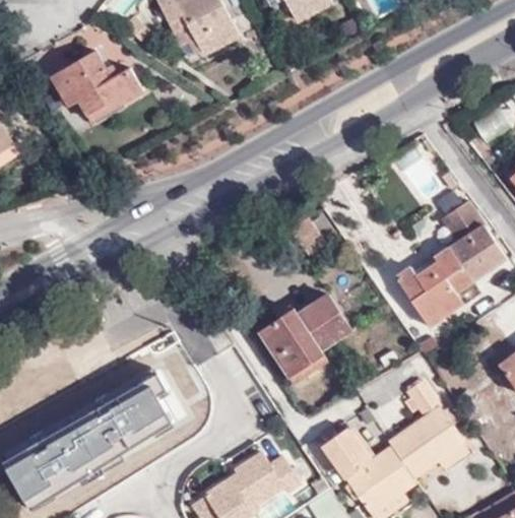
[(155,0),(173,31),(186,24),(201,50),(204,57),(239,38),(216,0),(155,0)]
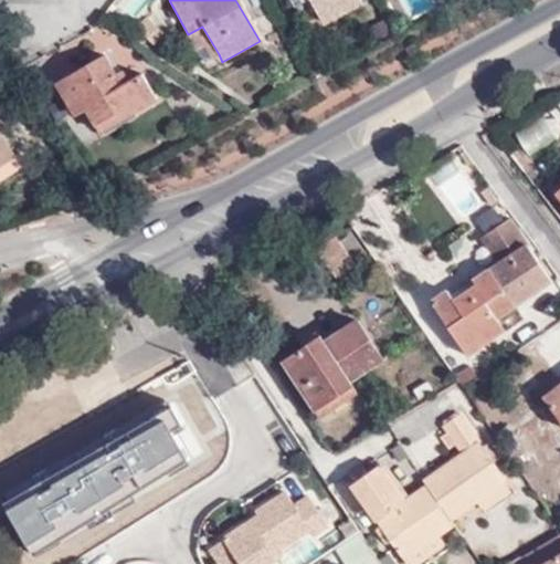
[(361,2),(360,0),(305,0),(323,29),(361,2)]
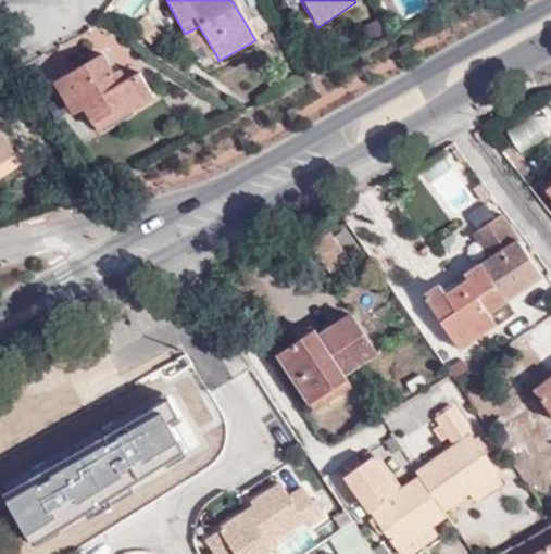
[(388,0),(396,11),(415,0),(388,0)]
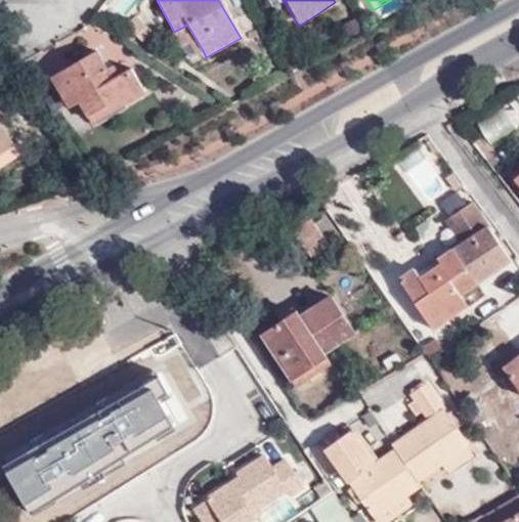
[(395,0),(391,0),(373,10),(379,22),(401,8),(395,0)]
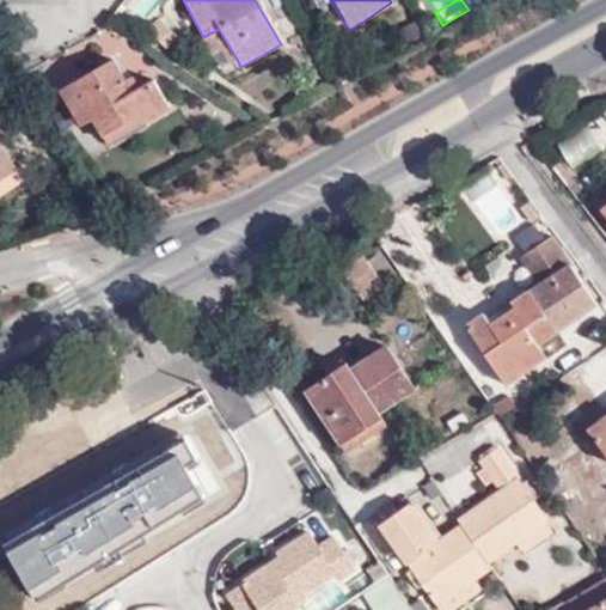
[(219,29),(203,37),(196,41),(204,56),(210,54),(221,69),(237,59),(219,29)]
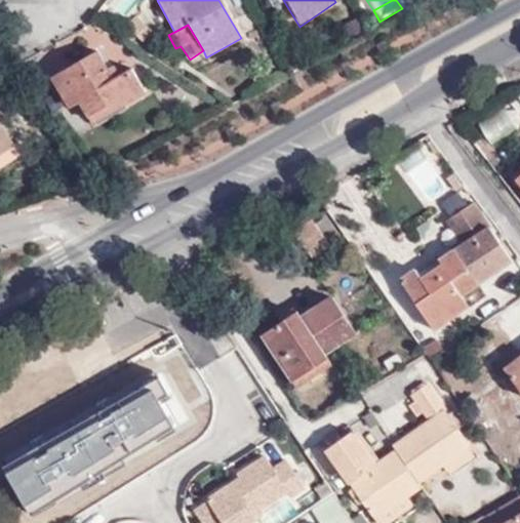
[(106,69),(96,51),(50,79),(69,109),(79,104),(88,118),(122,98),(128,103),(144,93),(131,72),(122,78),(114,66),(106,69)]
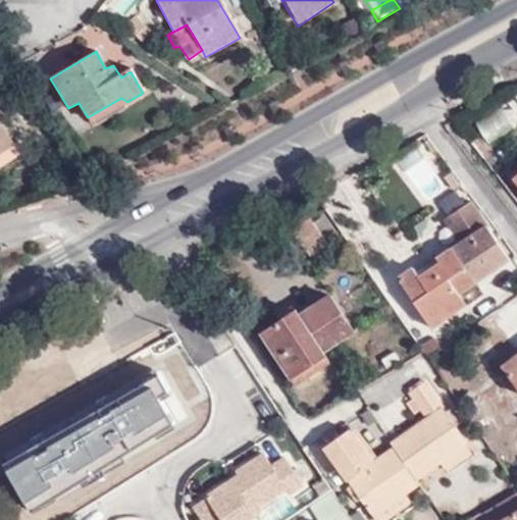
[(0,156),(13,149),(0,128),(0,156)]
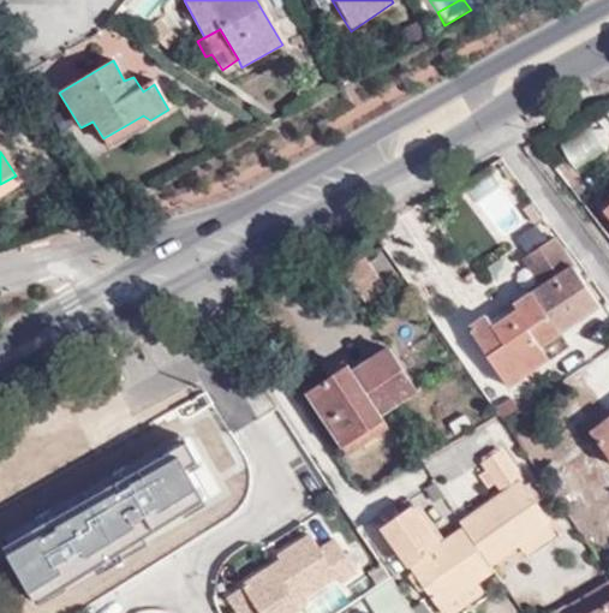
[(608,192),(597,202),(608,220),(608,192)]
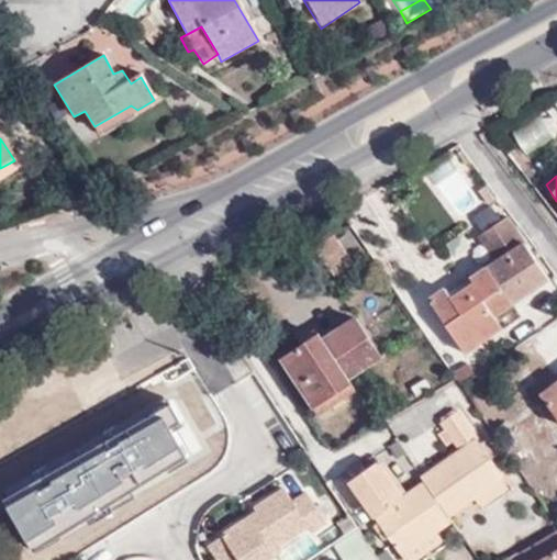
[(507,305),(544,281),(503,219),(475,236),(492,262),(483,269),(507,305)]
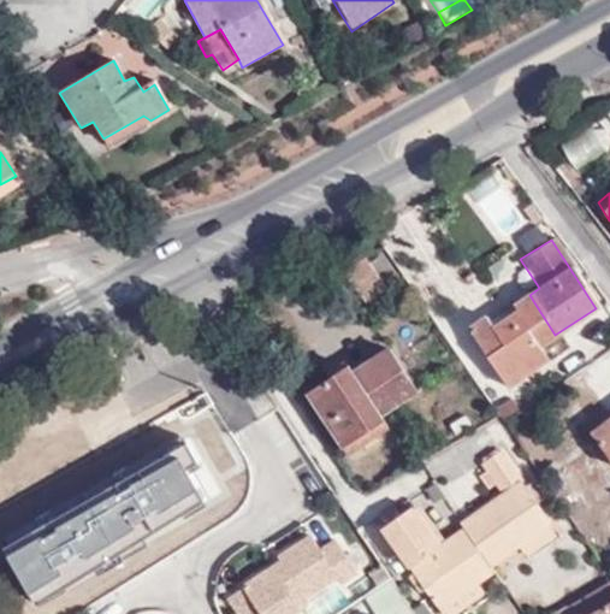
[(325,282),(338,299),(371,276),(355,253),(321,276),(325,282)]
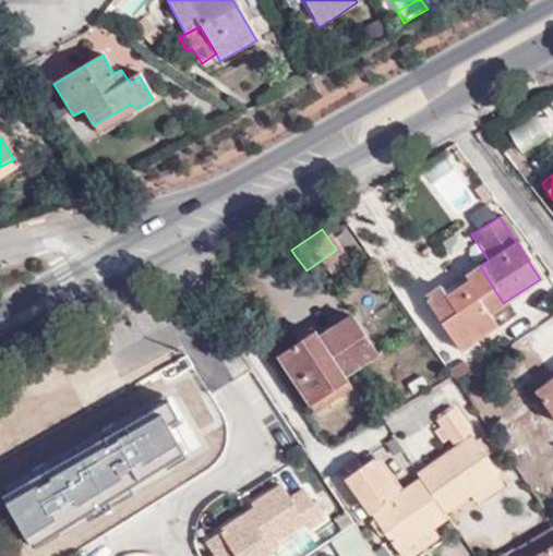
[(323,292),(333,285),(336,269),(332,262),(340,255),(336,250),(307,270),(323,292)]
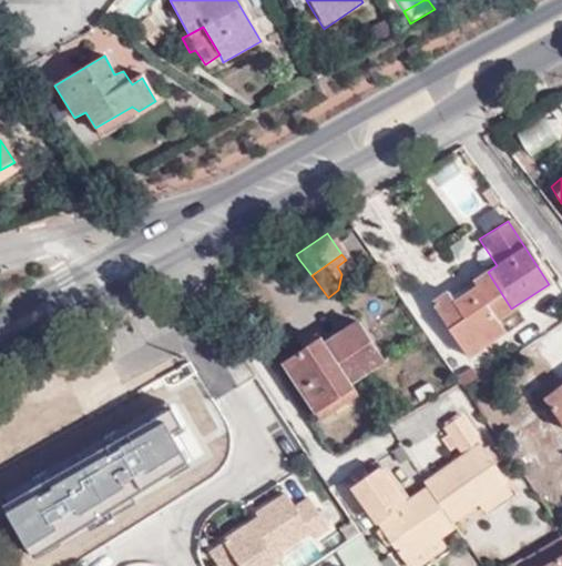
[(492,321),(511,309),(488,272),(471,283),(474,289),(451,303),(445,293),(428,304),(458,350),(496,325),(492,321)]
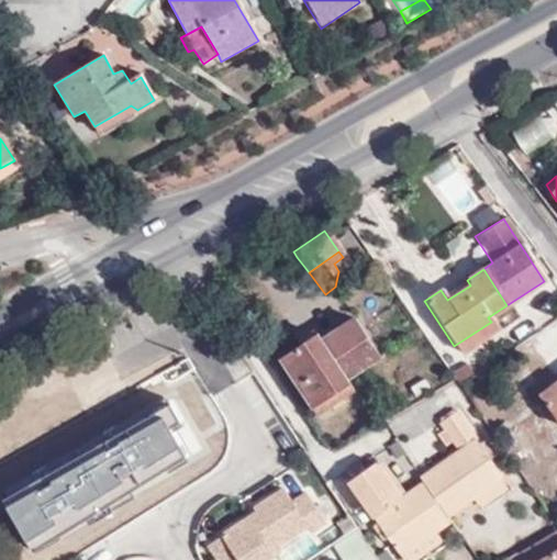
[(279,356),(315,409),(351,381),(347,377),(379,356),(351,317),(316,337),(315,333),(279,356)]
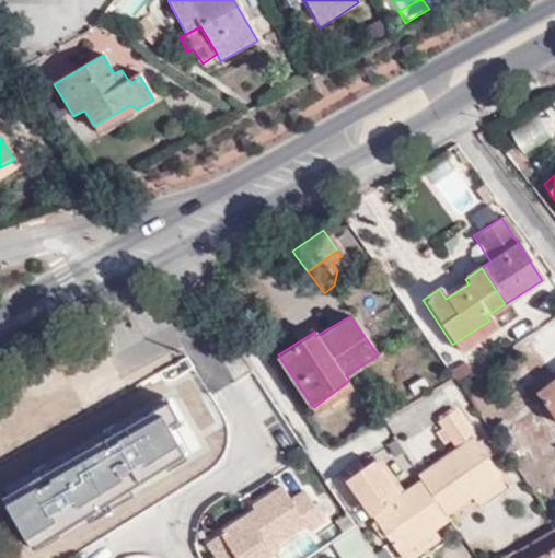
[(458,352),(495,328),(489,321),(452,345),(458,352)]
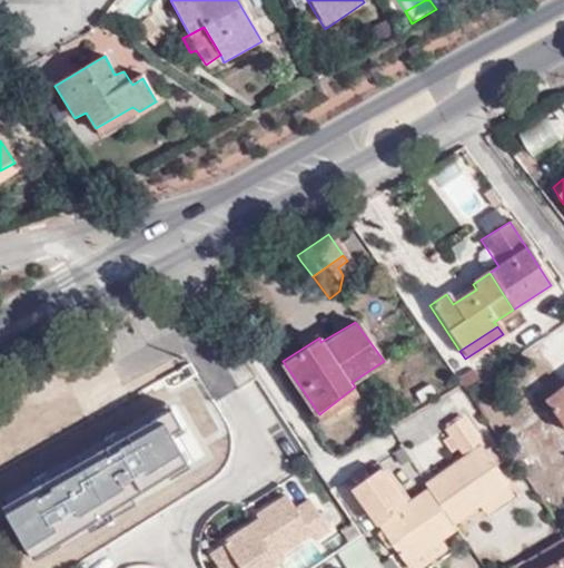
[(563,379),(545,394),(552,405),(563,395),(563,379)]
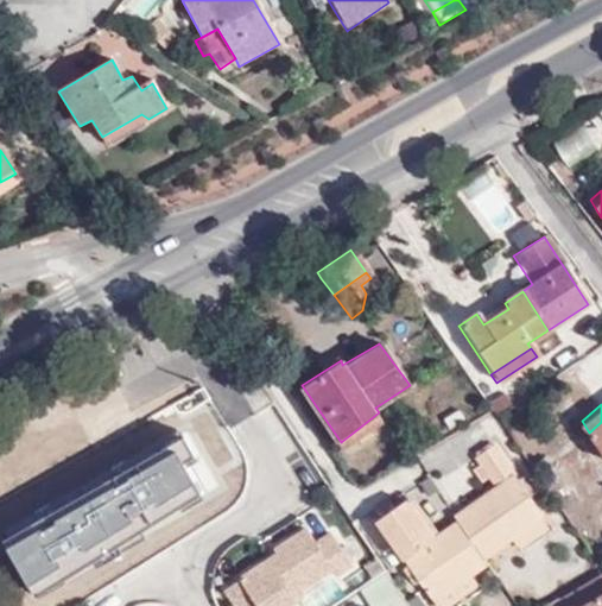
[(379,412),(341,442),(346,448),(386,422),(379,412)]
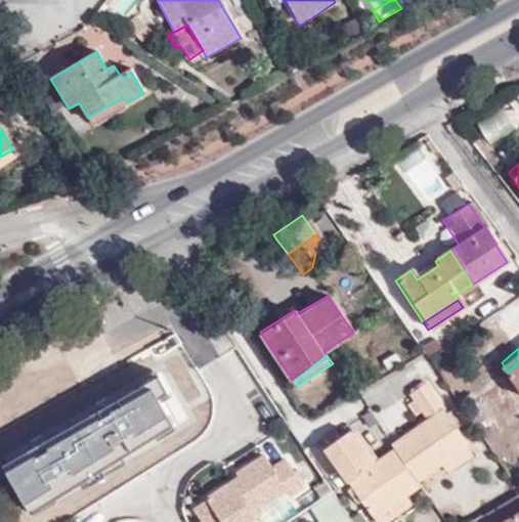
[(38,521),(185,436),(138,357),(0,437),(0,521),(38,521)]
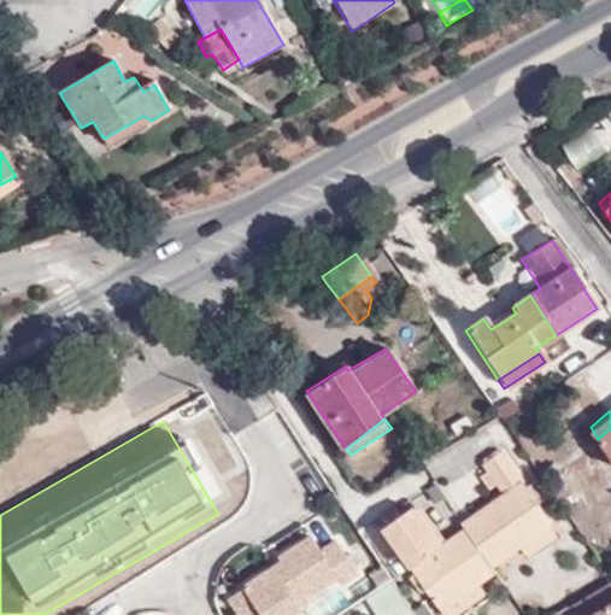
[(610,428),(598,439),(610,456),(610,428)]
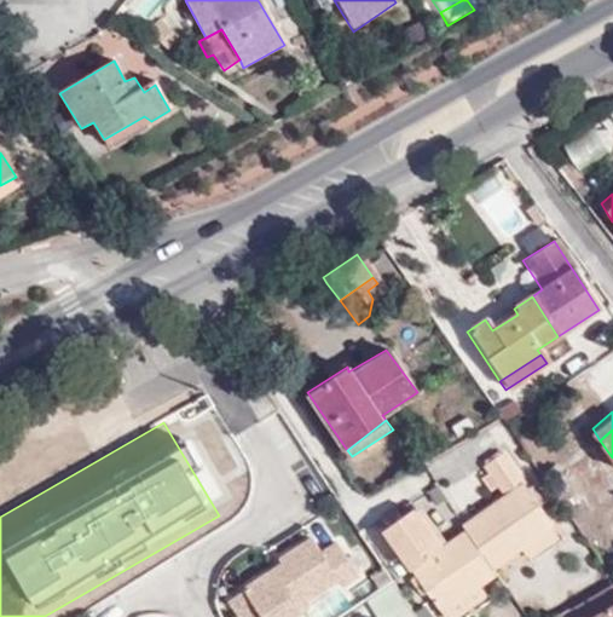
[(464,523),(467,528),(493,564),(521,546),(550,524),(499,453),(478,467),(498,497),(464,523)]
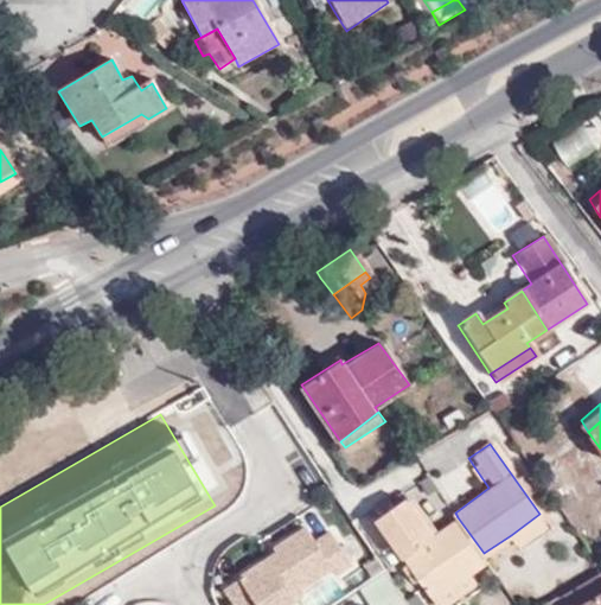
[(484,553),(458,517),(434,534),(406,496),(376,518),(434,598),(472,572),(487,560),(484,553)]
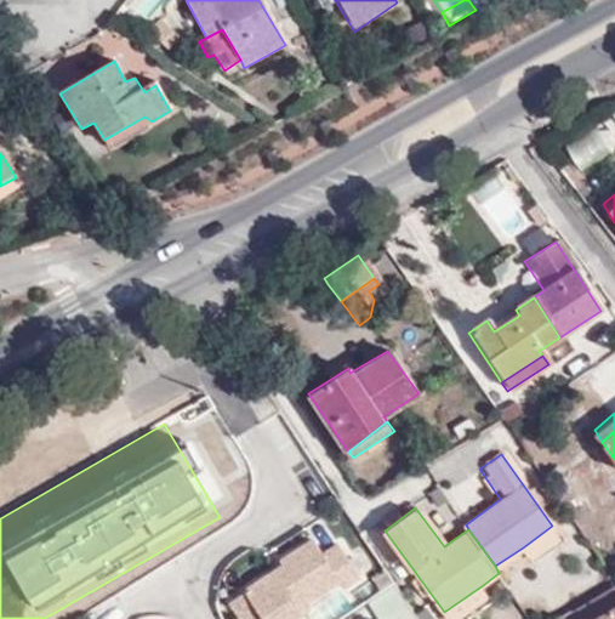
[(561,538),(552,526),(523,547),(531,560),(561,538)]
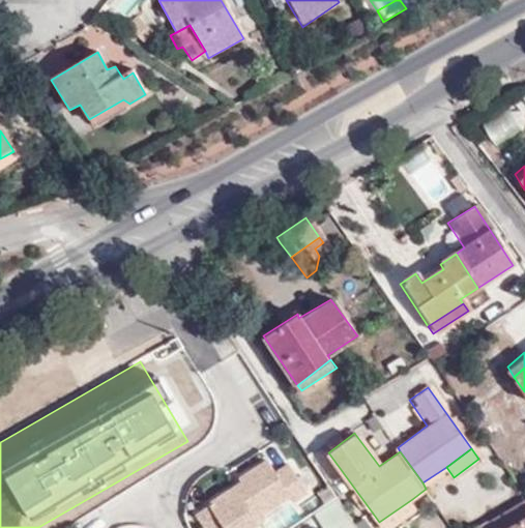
[(208,505),(224,527),(253,527),(259,524),(255,518),(289,497),(292,501),(307,493),(288,466),(275,473),(267,461),(239,479),(241,482),(245,487),(237,492),(234,488),(208,505)]
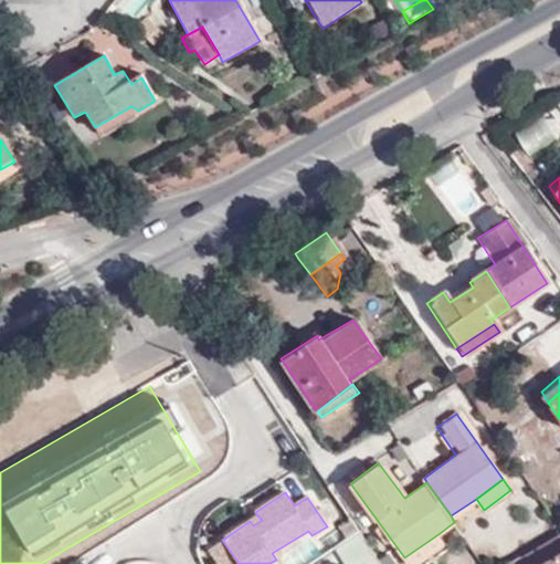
[(262,520),(257,515),(250,521),(253,525),(262,520)]
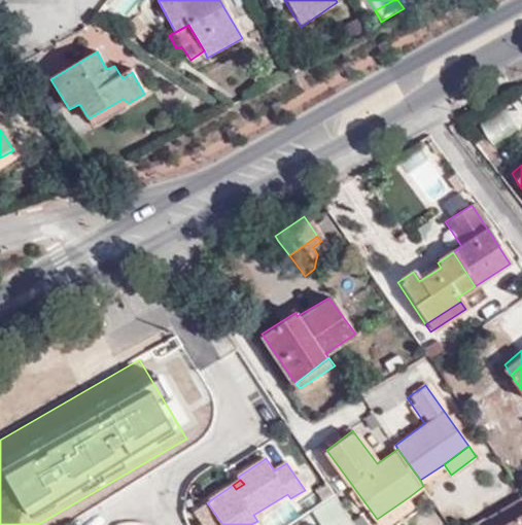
[(521,486),(519,489),(486,509),(495,524),(499,524),(521,511),(521,486)]
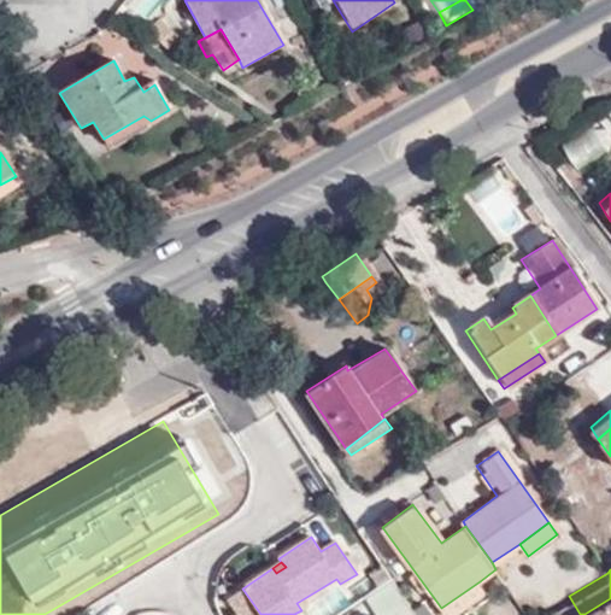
[(480,581),(441,608),(446,614),(457,614),(488,593),(480,581)]
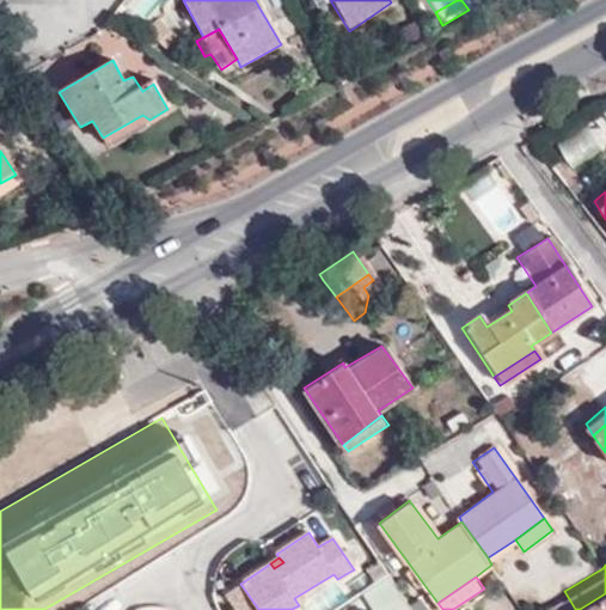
[(392,584),(385,578),(363,593),(368,601),(392,584)]
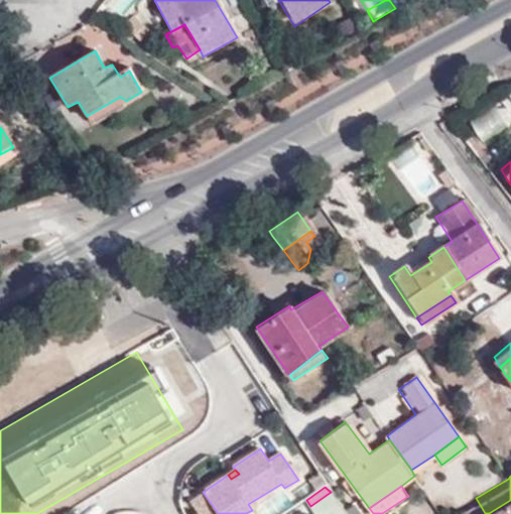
[(218,513),(203,492),(193,499),(202,513),(218,513)]
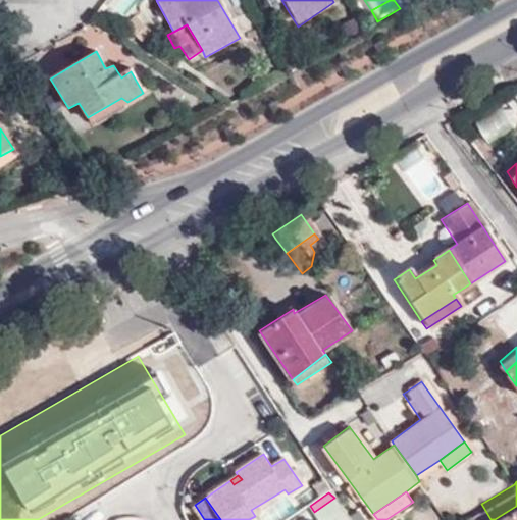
[(334,498),(314,512),(318,519),(331,519),(333,518),(346,512),(334,498)]
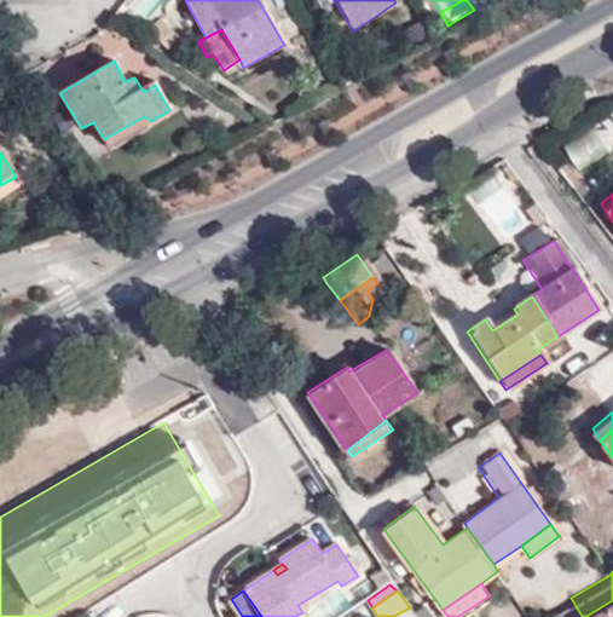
[(565,600),(549,610),(553,616),(564,616),(572,612),(565,600)]
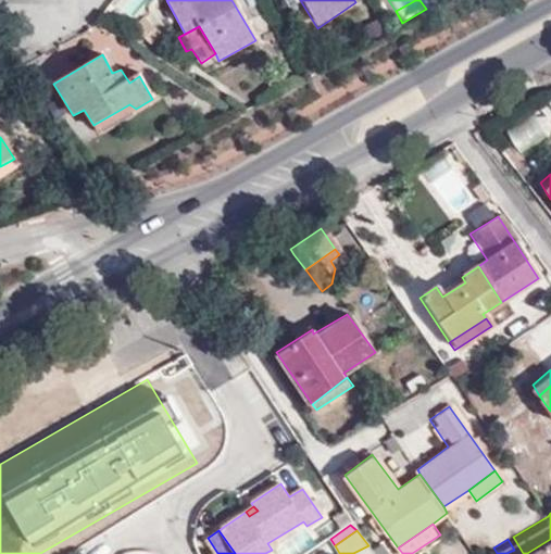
[(550,553),(550,539),(527,553),(550,553)]
